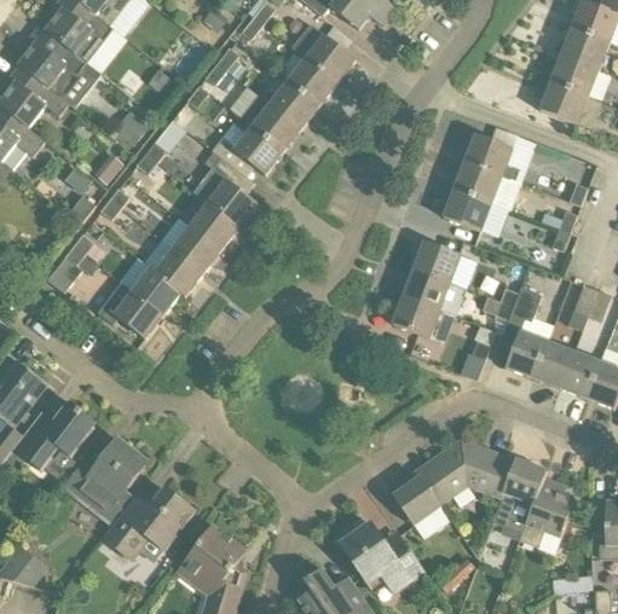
[(96,12),(79,0),(58,0),(50,12),(56,17),(46,29),(87,62),(114,28),(110,25),(94,13),(96,12)]
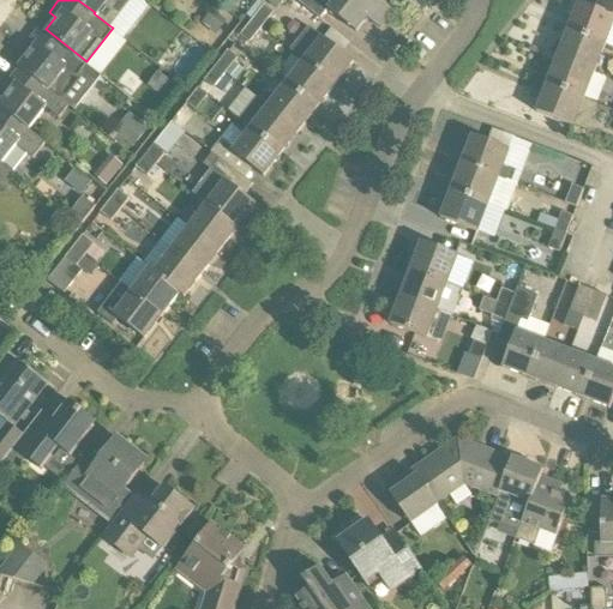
[(78,0),(95,12),(94,13),(109,25),(130,0),(78,0)]
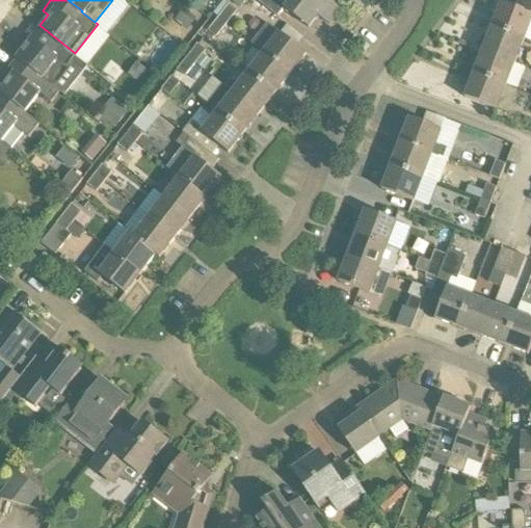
[(326,7),(317,0),(261,0),(277,14),(284,5),(308,24),(317,12),(328,21),(335,14),(326,7)]
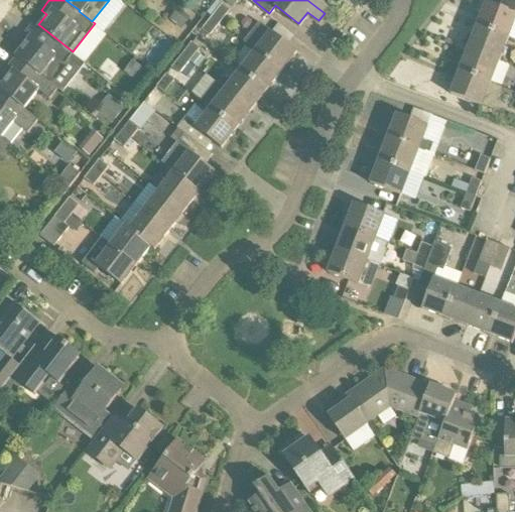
[(307,0),(316,7),(325,13),(330,6),(323,0),(307,0)]
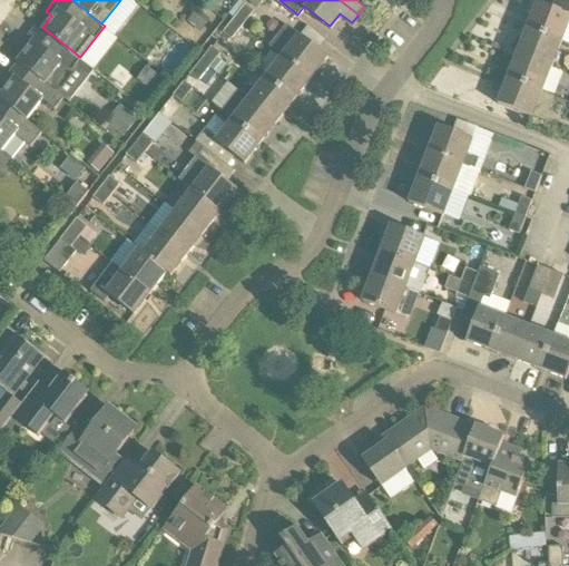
[(568,18),(568,11),(553,6),(539,0),(537,0),(527,25),(561,38),(568,18)]
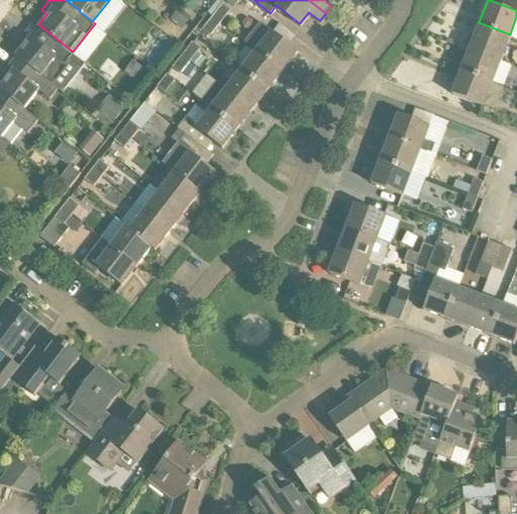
[(504,0),(503,5),(516,10),(516,0),(504,0)]
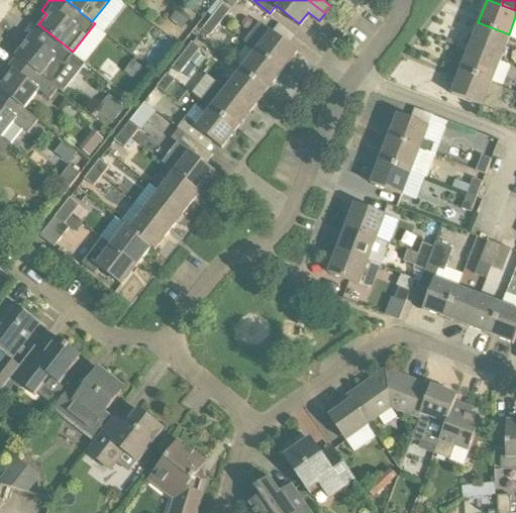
[(221,2),(213,12),(220,18),(228,8),(221,2)]
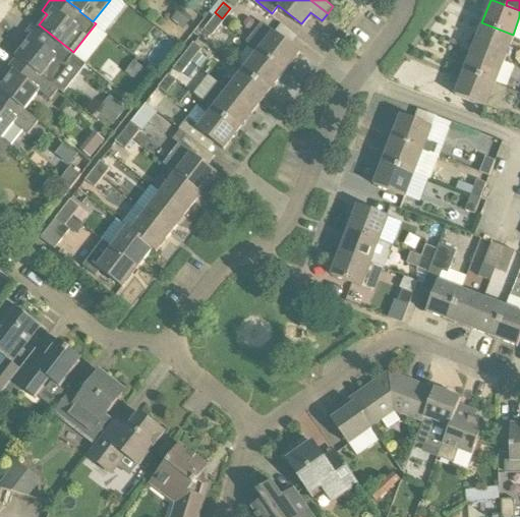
[(190,14),(183,8),(174,20),(181,26),(190,14)]
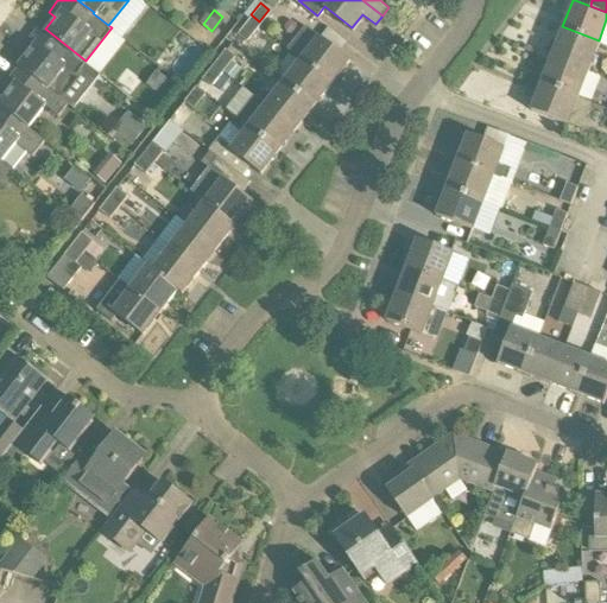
[(236,32),(246,39),(259,21),(251,14),(236,32)]
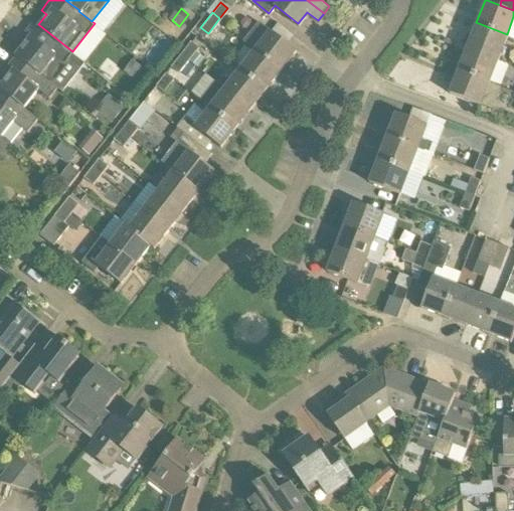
[(72,51),(38,24),(33,20),(19,38),(23,42),(15,53),(16,53),(57,87),(61,90),(84,60),(72,51)]
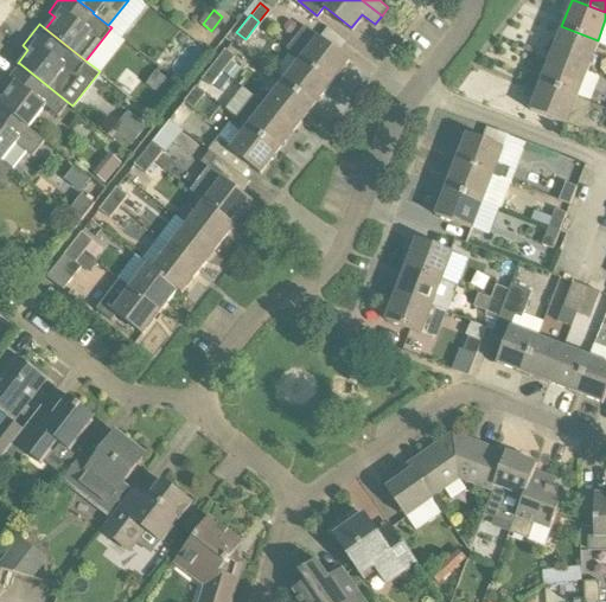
[(550,52),(588,68),(598,40),(561,26),(550,52)]
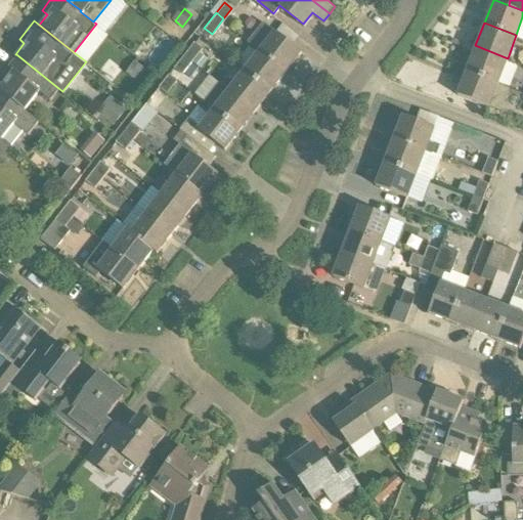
[(259,47),(287,69),(302,49),(274,28),(259,47)]
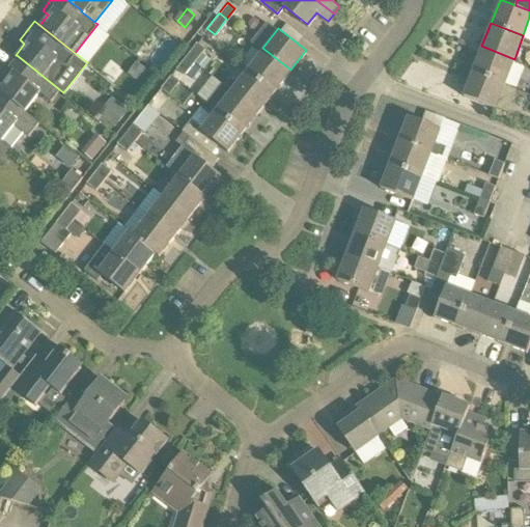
[(196,42),(186,54),(194,61),(204,48),(196,42)]
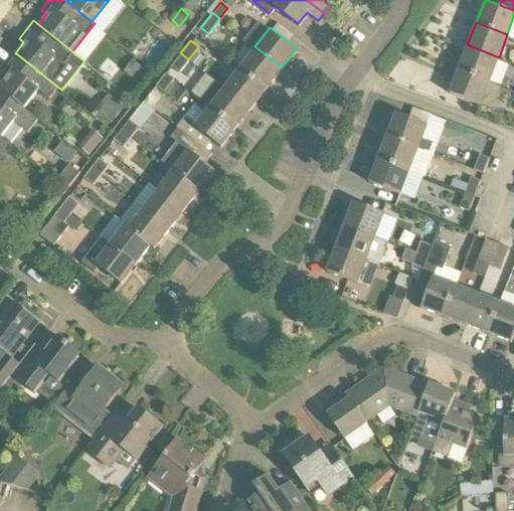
[(459,67),(490,79),(499,57),(467,44),(459,67)]
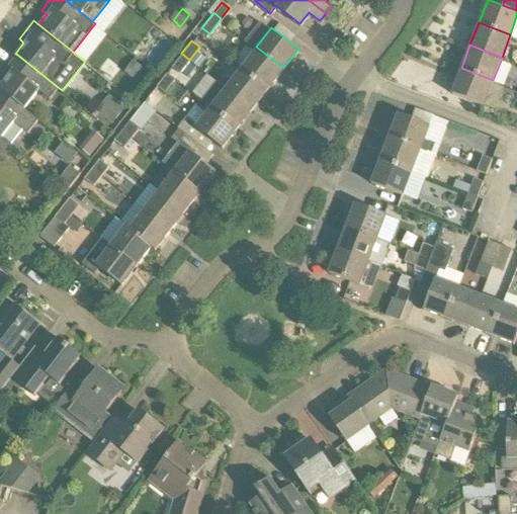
[(256,47),(241,66),(268,87),(283,68),(256,47)]
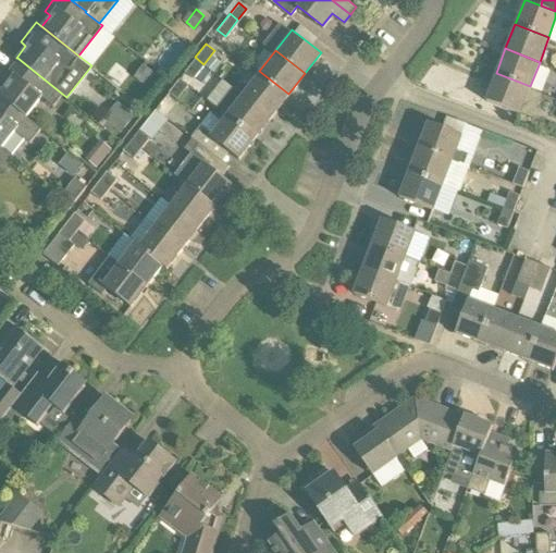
[(221,61),(212,54),(205,63),(213,70),(221,61)]
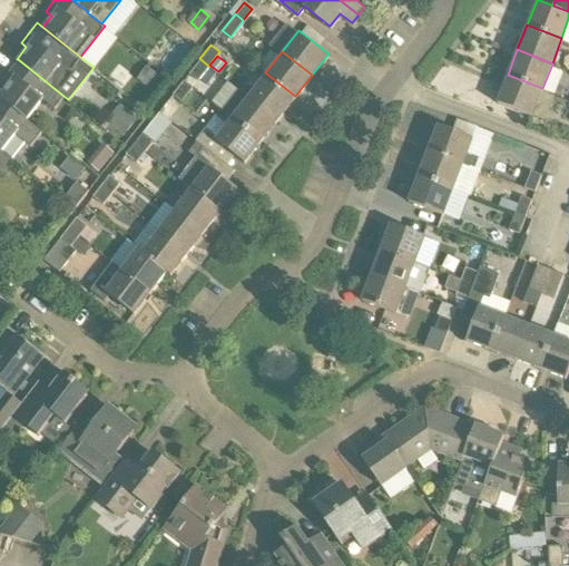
[(197,79),(198,78),(208,66),(199,58),(188,72),(197,79)]
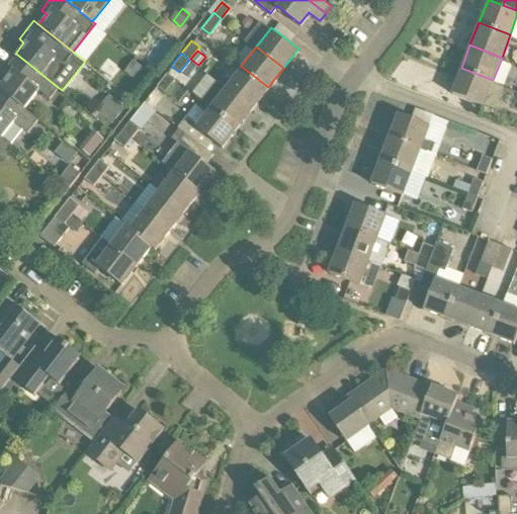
[(58,87),(16,54),(2,72),(7,76),(0,85),(0,87),(23,106),(38,87),(50,96),(58,87)]
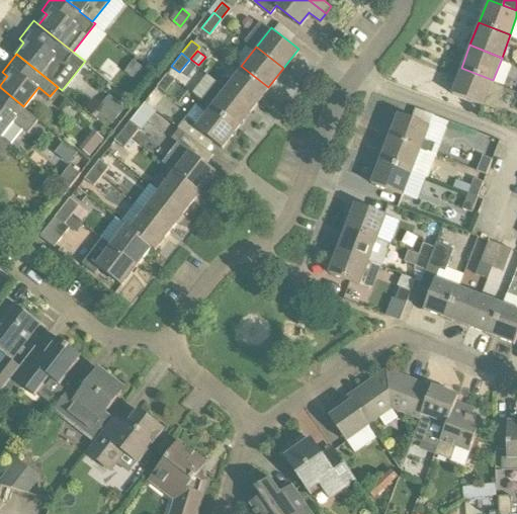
[(134,75),(142,64),(133,57),(124,68),(134,75)]
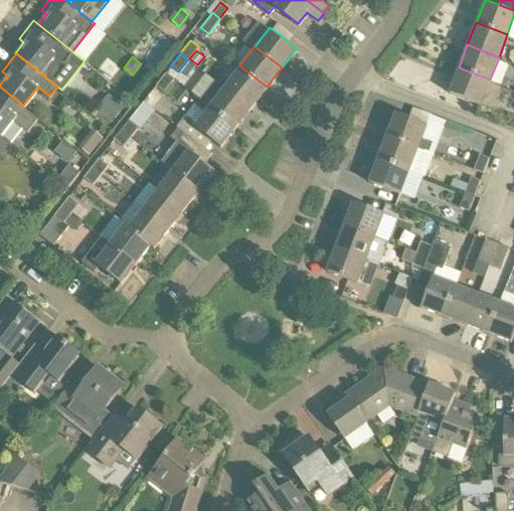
[(239,65),(224,86),(250,106),(267,87),(239,65)]
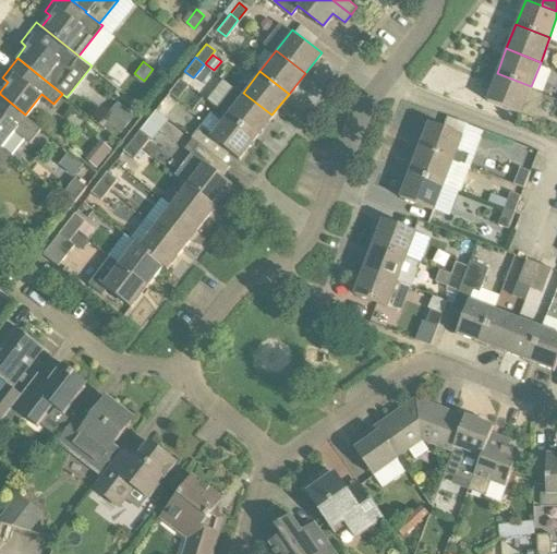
[(521,111),(531,86),(497,73),(487,98),(521,111)]
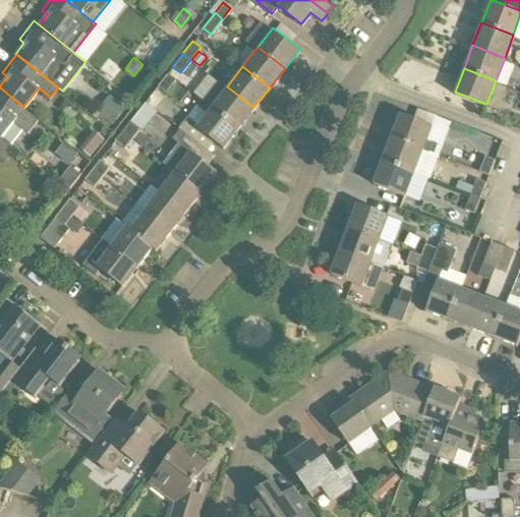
[(192,88),(204,97),(203,99),(212,106),(238,127),(253,107),(227,87),(218,78),(207,70),(192,88)]
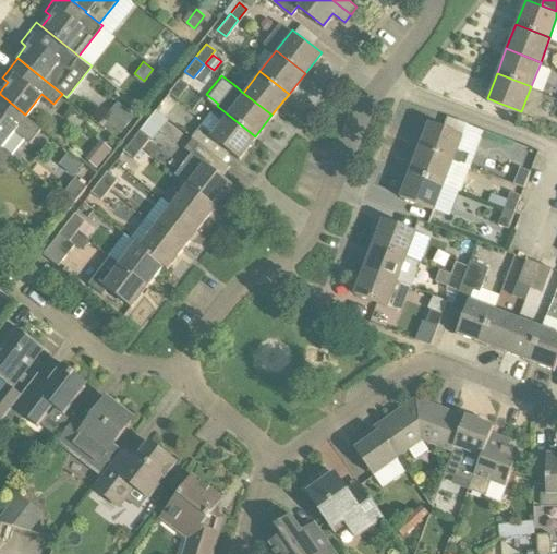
[(168,91),(168,92),(177,98),(188,84),(179,77),(168,91)]
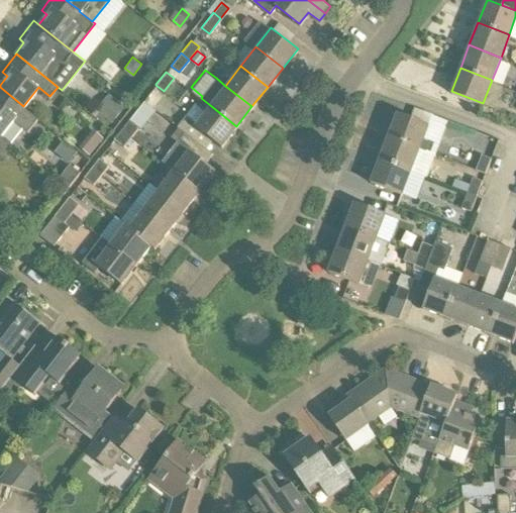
[(23,106),(0,87),(0,133),(1,134),(13,119),(27,130),(38,117),(23,106)]
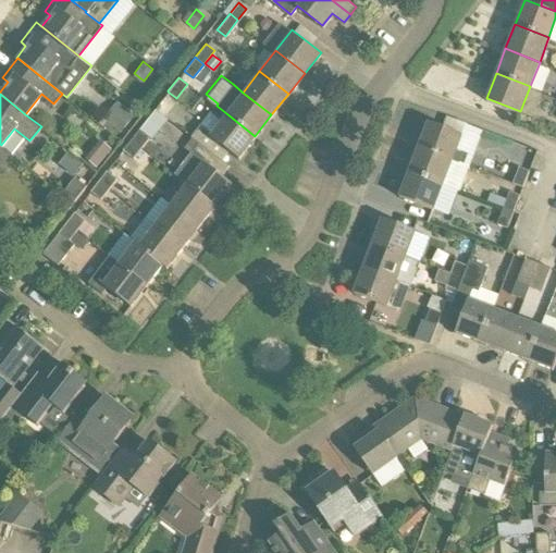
[(109,122),(112,125),(119,131),(133,114),(122,106),(109,122)]
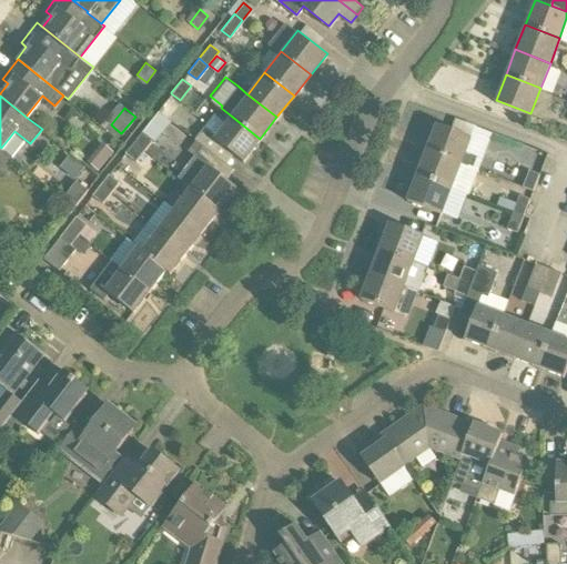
[(194,138),(225,161),(233,152),(243,160),(260,139),(231,116),(215,136),(203,126),(194,138)]
